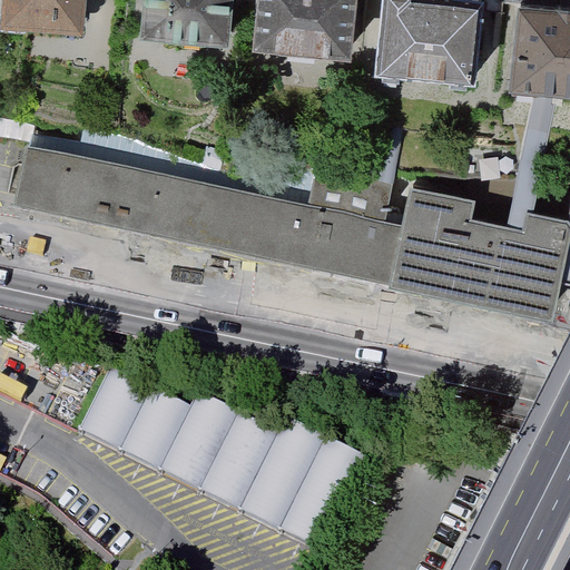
[(84,0),(5,0),(3,21),(81,29),(84,0)]
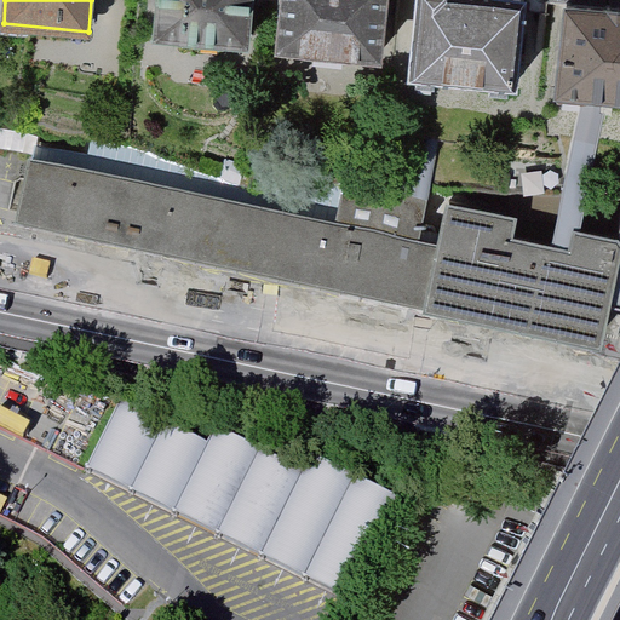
[(248,0),(156,0),(154,38),(245,46),(248,0)]
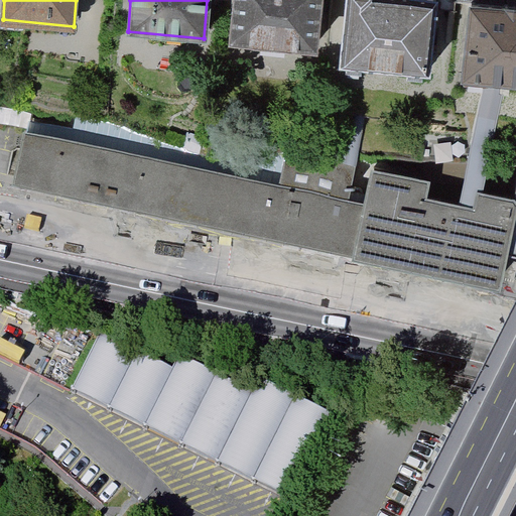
[(237,0),(233,41),(315,49),(319,0),(237,0)]
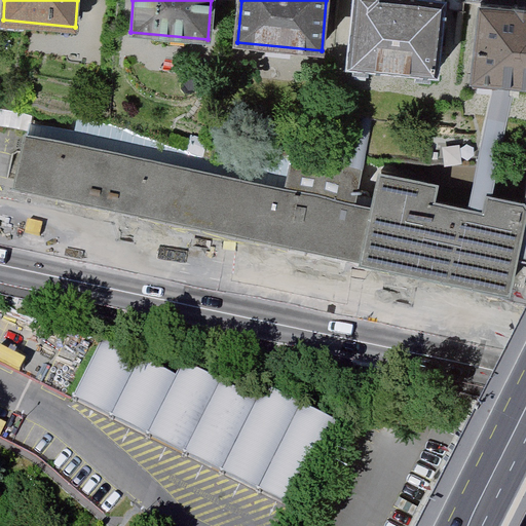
[(386,0),(354,0),(348,70),(444,79),(450,9),(386,3),(386,0)]
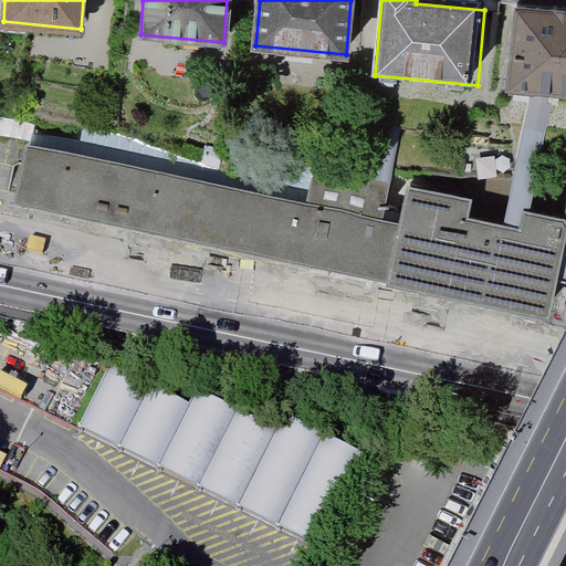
[(565,22),(523,19),(517,87),(565,92),(565,22)]
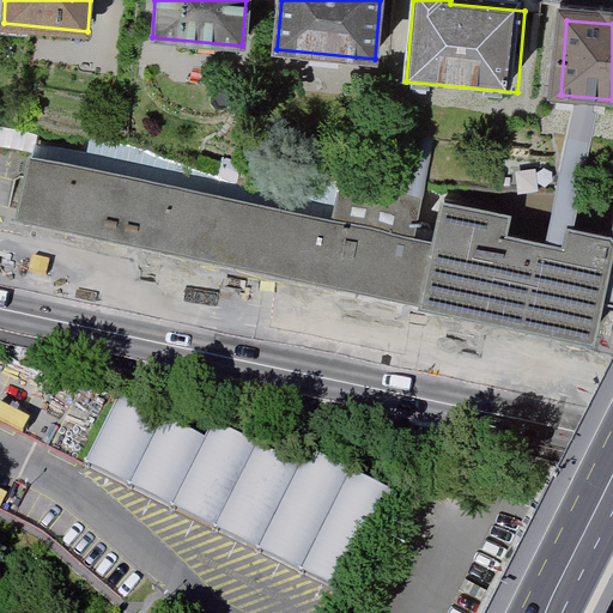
[(13,214),(219,261),(231,199),(26,156),(13,214)]
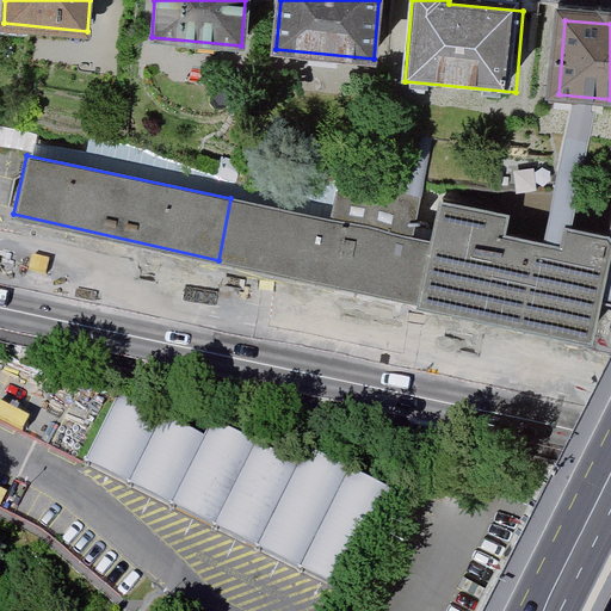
[(333,224),(414,241),(424,201),(381,192),(338,197),(333,224)]
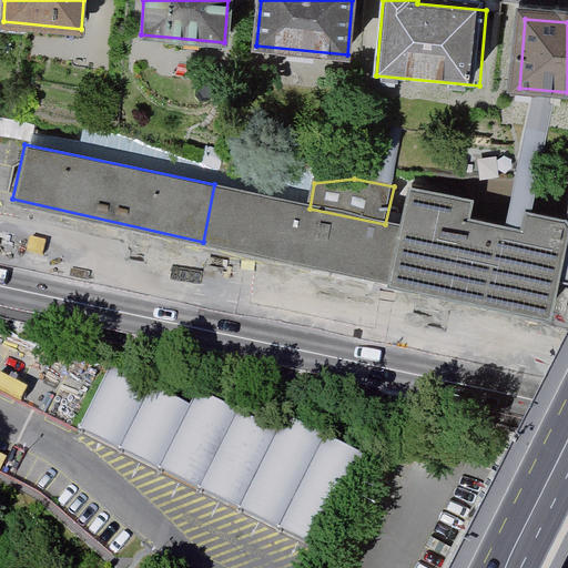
[(475,194),(409,182),(401,227),(389,283),(551,314),(567,226),(567,222),(565,216),(525,209),(521,226),(470,216),(475,194)]
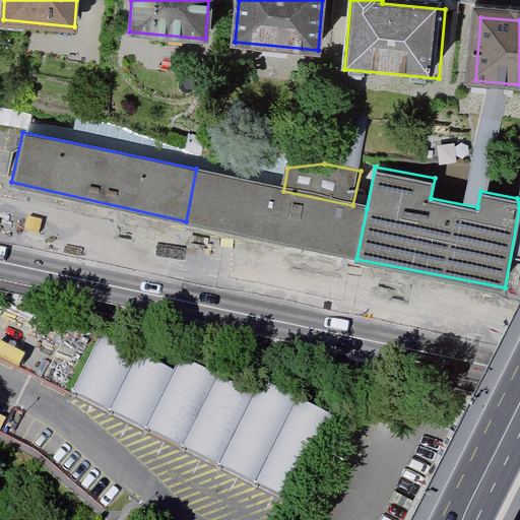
[(196,169),(186,221),(356,259),(367,208),(352,205),(283,191),(196,169)]
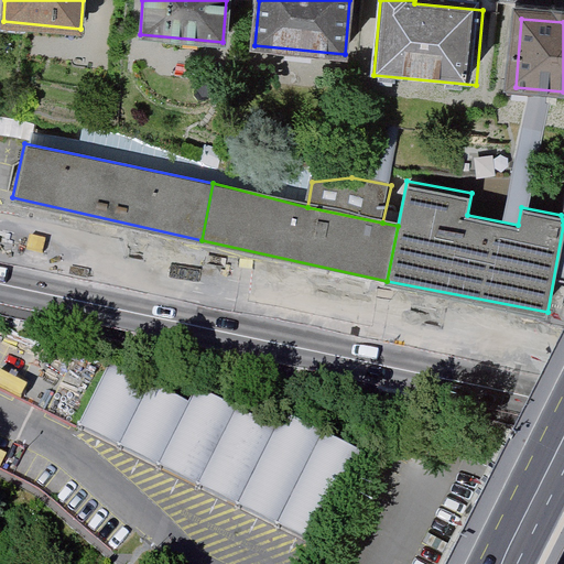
[(109,375),(79,435),(317,549),(364,451),(286,415),(279,433),(197,394),(191,410),(109,375)]
